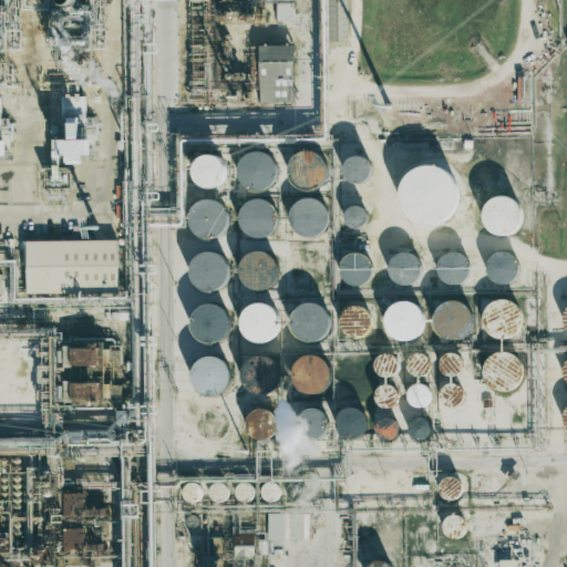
[(294,0),(277,0),(277,21),(292,21),(294,0)]
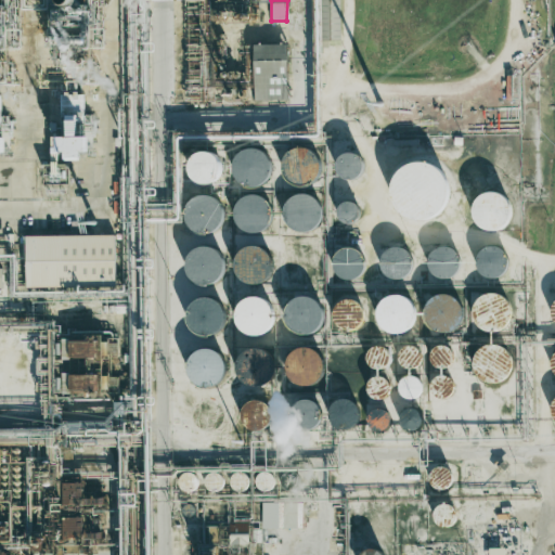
[(340,40),(339,0),(326,0),(326,2),(324,2),(324,40),(340,40)]
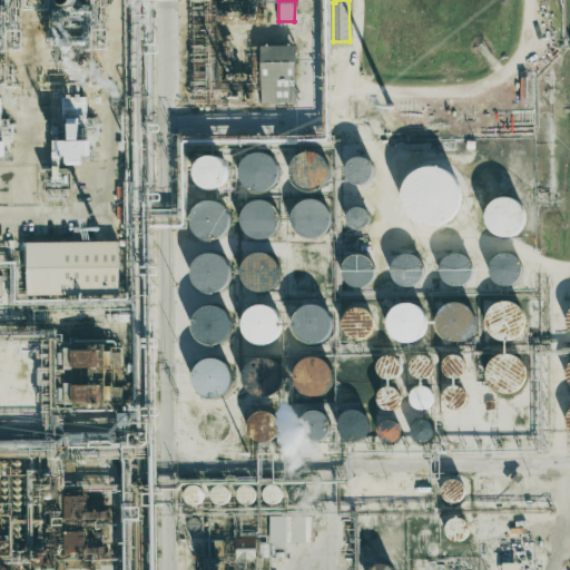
[(295,45),(261,46),(262,102),(296,102),(295,45)]
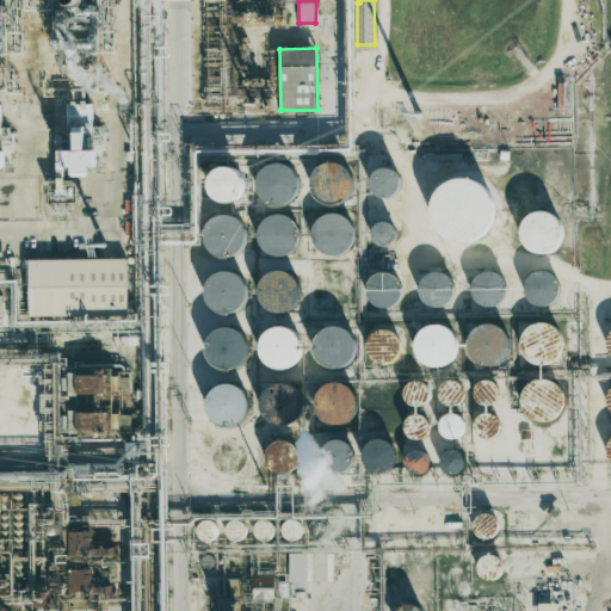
[(93,148),(91,98),(68,99),(71,150),(65,150),(65,168),(73,167),(73,177),(90,176),(90,166),(98,166),(98,148),(93,148)]
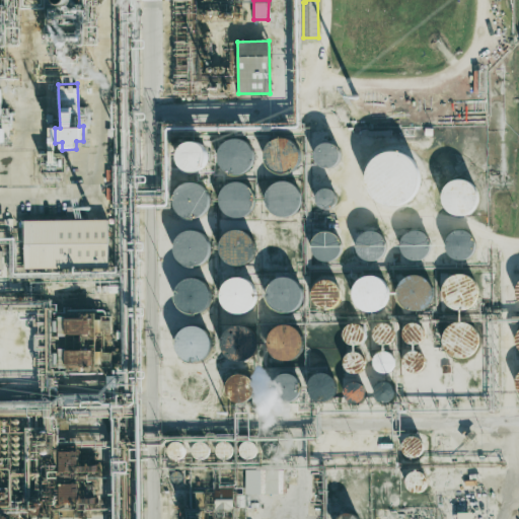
[(245,177),(256,146),(226,135),(215,167),(245,177)]
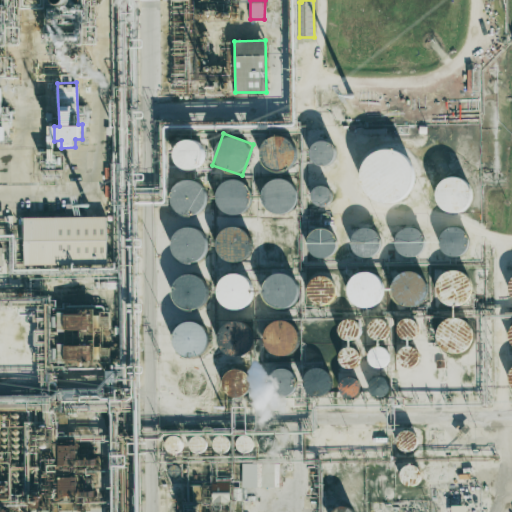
[(272,172),(298,162),(287,133),(261,143),(272,172)]
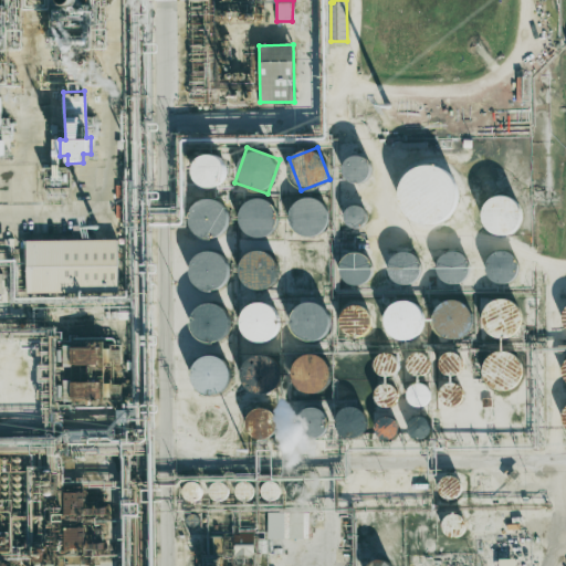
[(223,186),(222,155),(195,156),(196,187),(223,186)]
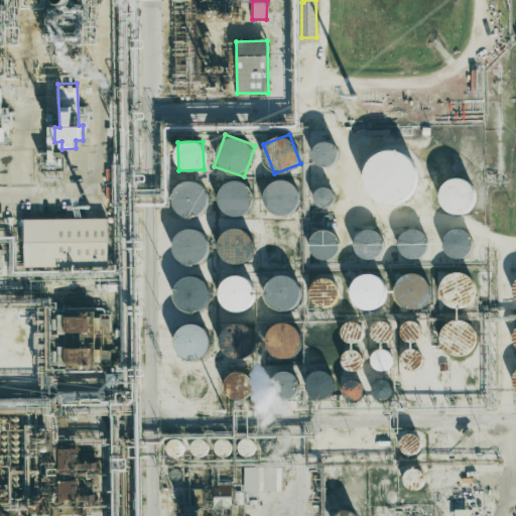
[(337,165),(338,143),(313,143),(313,164),(337,165)]
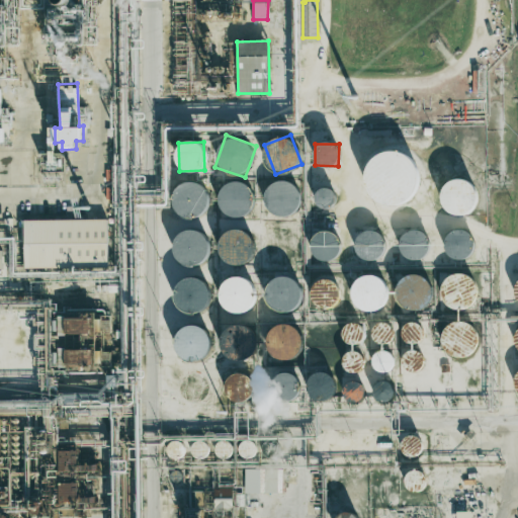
[(415,202),(417,154),(368,152),(367,201),(415,202)]
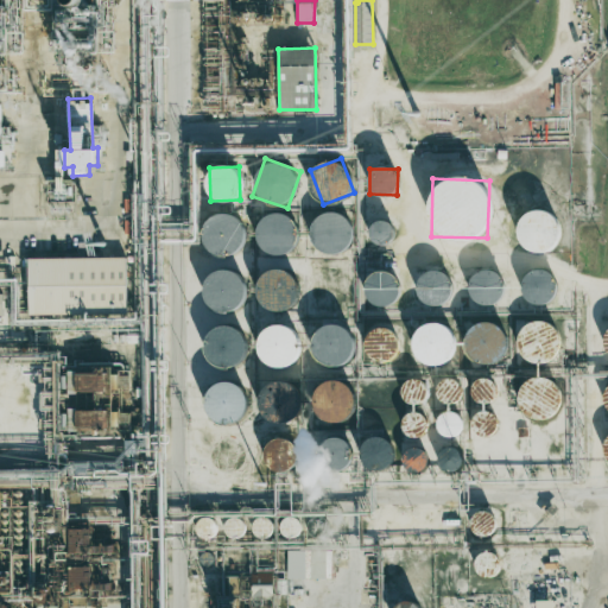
[(314,252),(350,251),(349,213),(311,215),(314,252)]
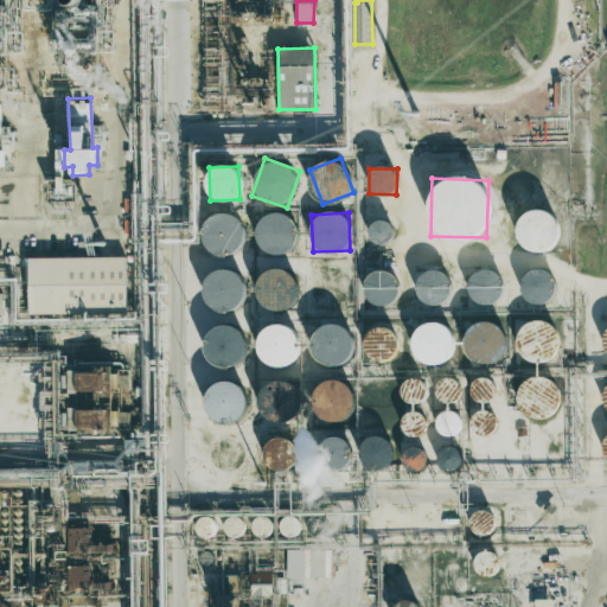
[(519,251),(557,250),(556,212),(518,213),(519,251)]
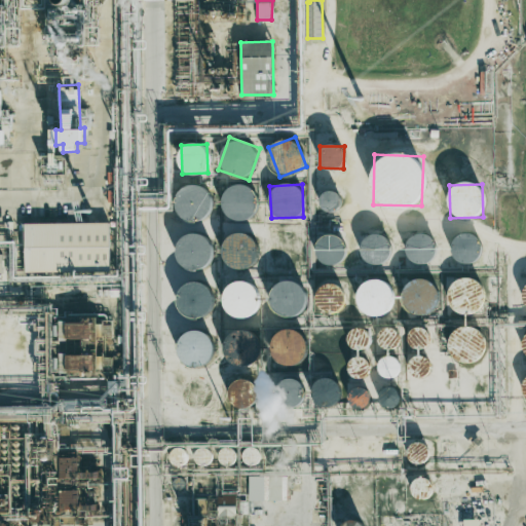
[(210,220),(211,187),(178,185),(177,219),(210,220)]
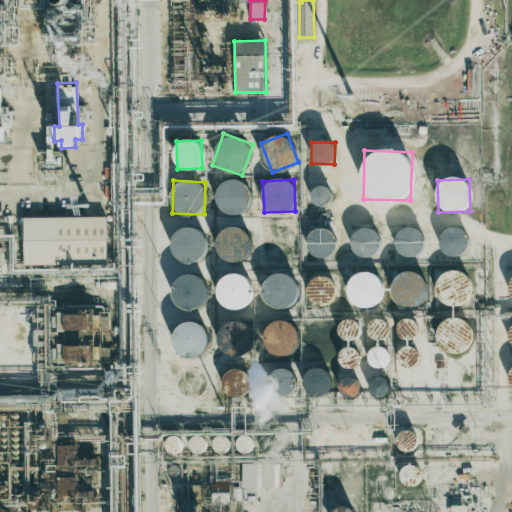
[(248,214),(249,181),(218,180),(216,213),(248,214)]
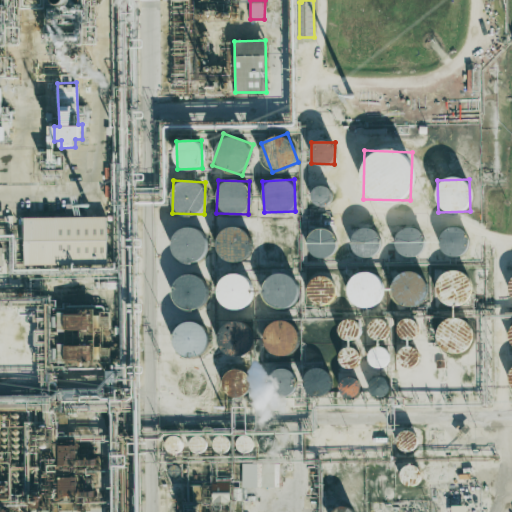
[(106,216),(24,217),(24,267),(106,267),(106,216)]
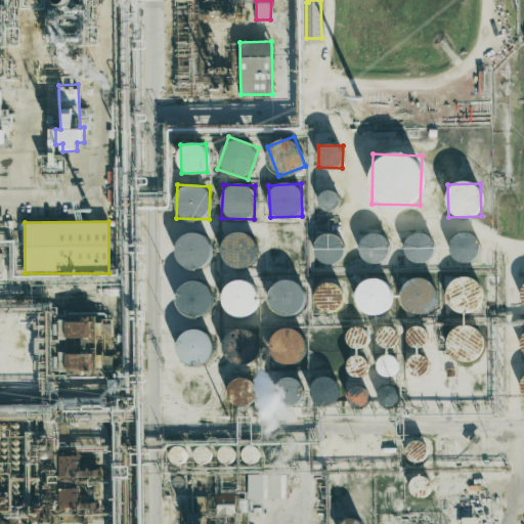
[(449,249),(460,266),(482,253),(468,229),(451,238),(455,246),(449,249)]
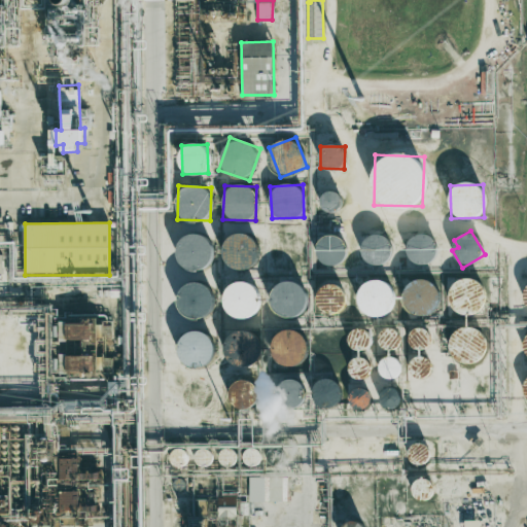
[(179,234),(178,267),(211,269),(213,236),(179,234)]
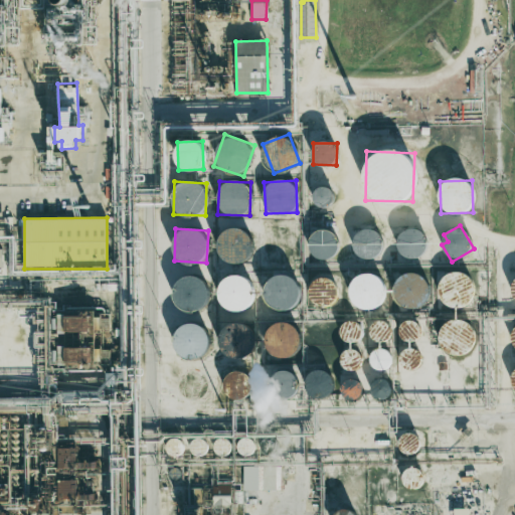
[(425,231),(401,228),(397,255),(421,259),(425,231)]
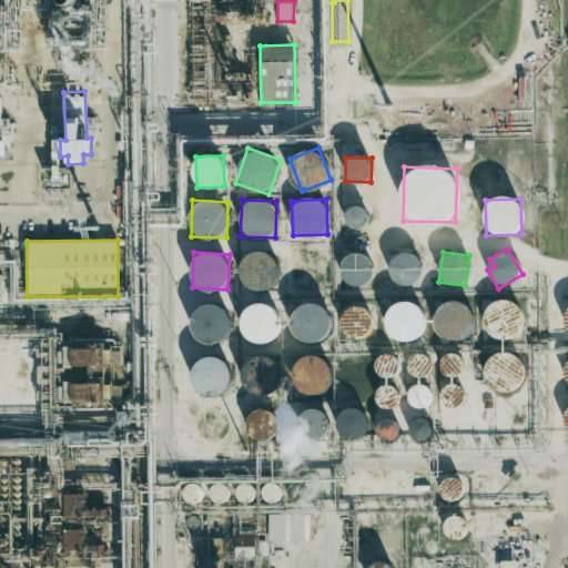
[(242,253),(241,288),(276,290),(277,254),(242,253)]
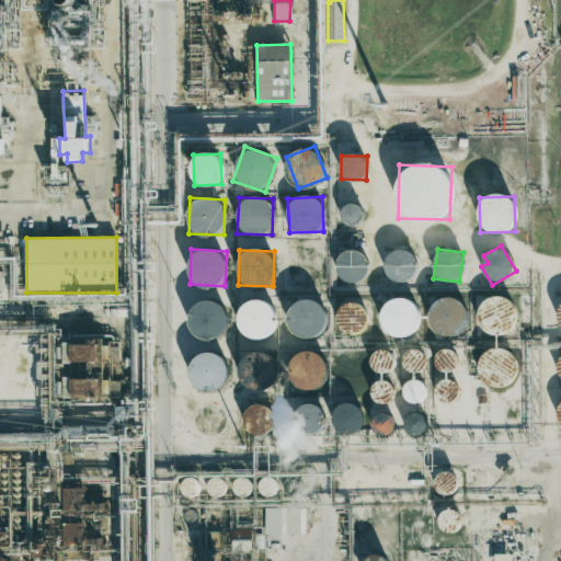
[(338,282),(368,281),(367,251),(338,252),(338,282)]
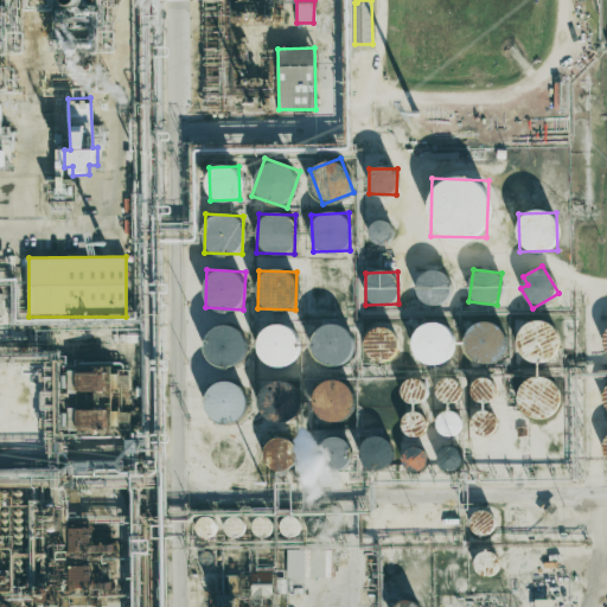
[(484,315),(460,345),(489,368),(512,338),(484,315)]
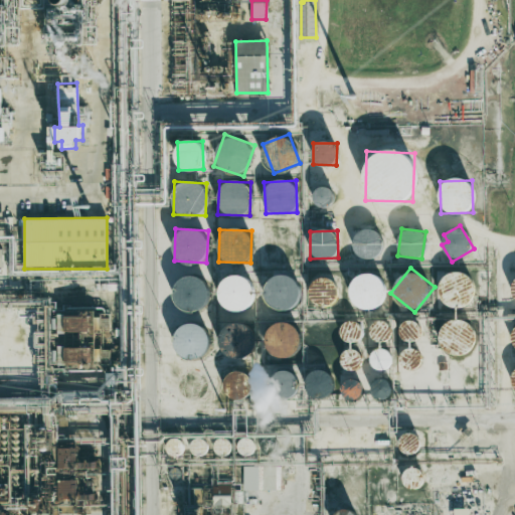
[(442,307),(473,304),(470,272),(439,275),(442,307)]
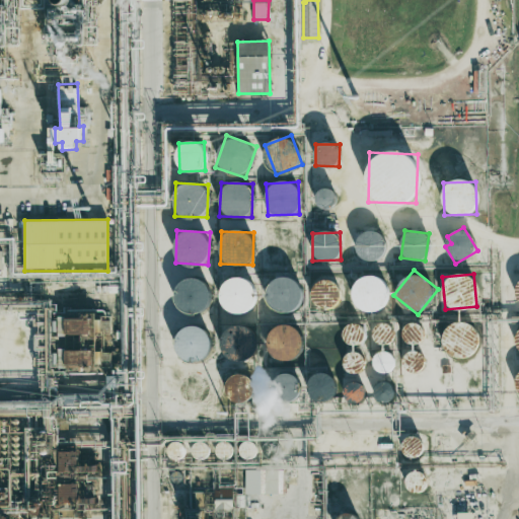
[(214,305),(203,275),(172,286),(183,316),(214,305)]
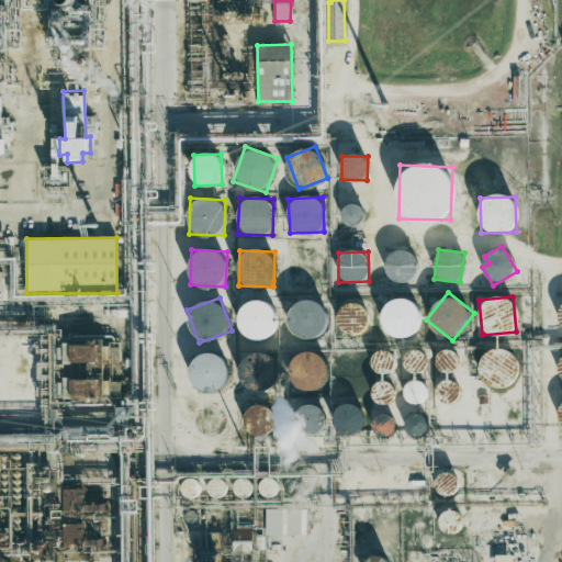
[(328,334),(322,299),(288,304),(293,339),(328,334)]
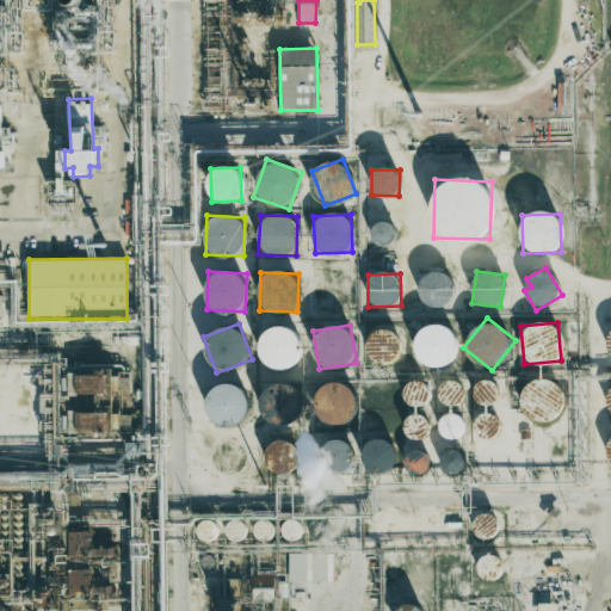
[(452,325),(414,328),(419,366),(456,363),(452,325)]
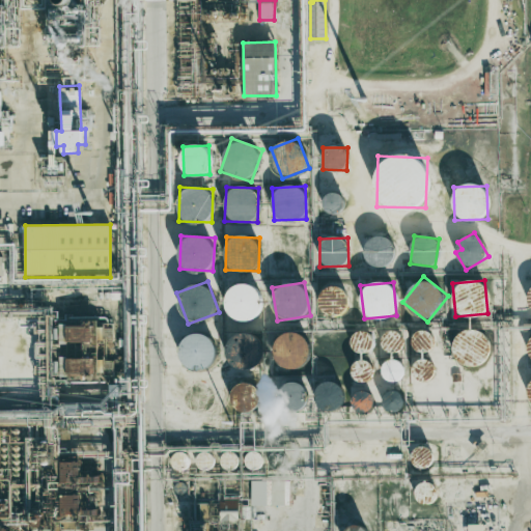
[(226,286),(228,319),(260,318),(259,284),(226,286)]
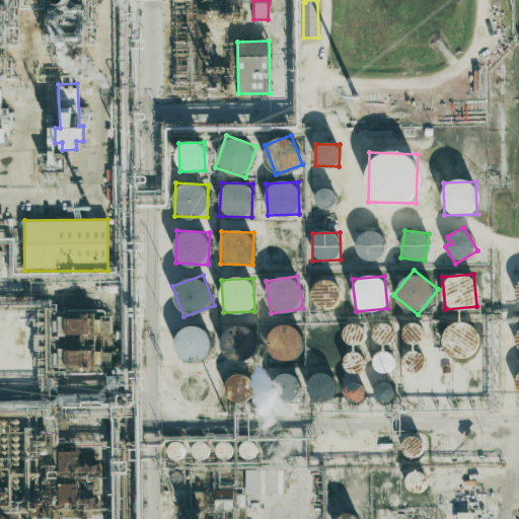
[(339,282),(312,281),(311,306),(338,307),(339,282)]
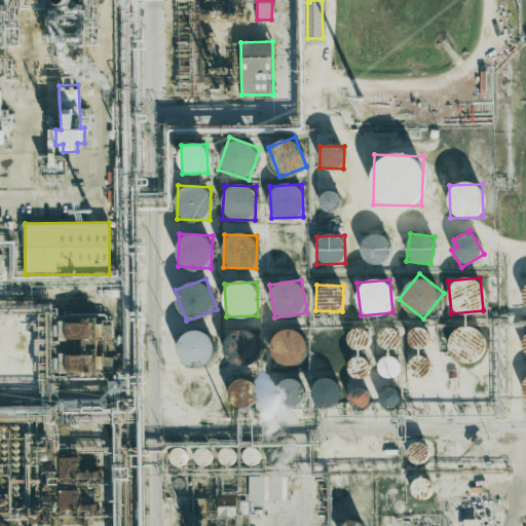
[(261,350),(250,327),(220,340),(233,368),(254,359),(252,354),(261,350)]
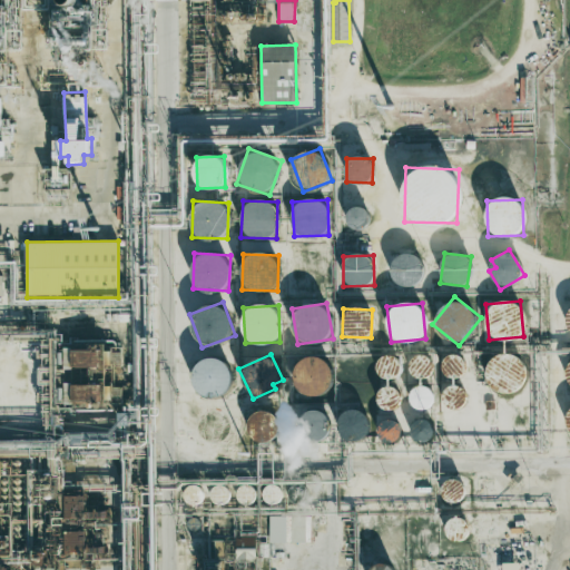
[(395,379),(400,360),(384,355),(379,374),(395,379)]
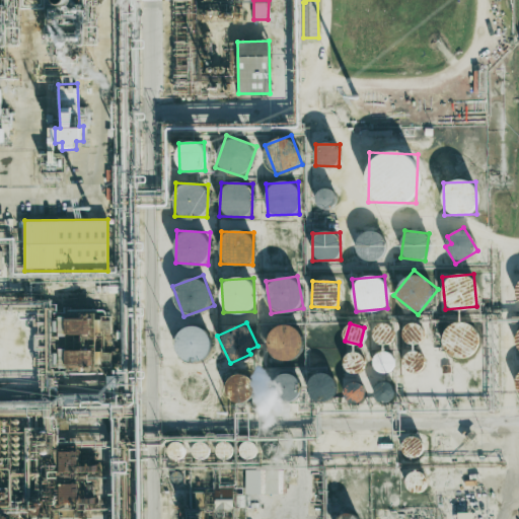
[(444,323),(442,355),(475,357),(477,325),(444,323)]
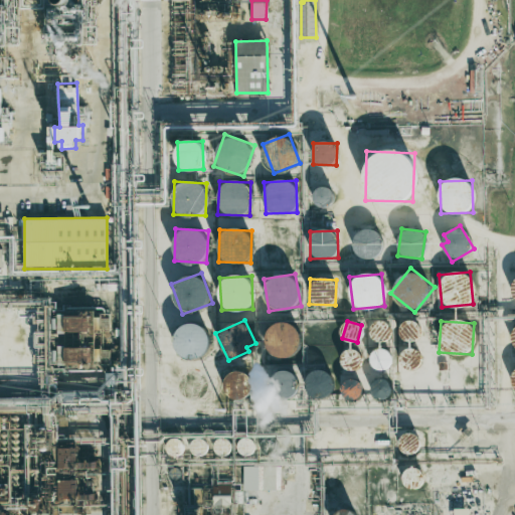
[(389,323),(371,322),(370,340),(388,341),(389,323)]
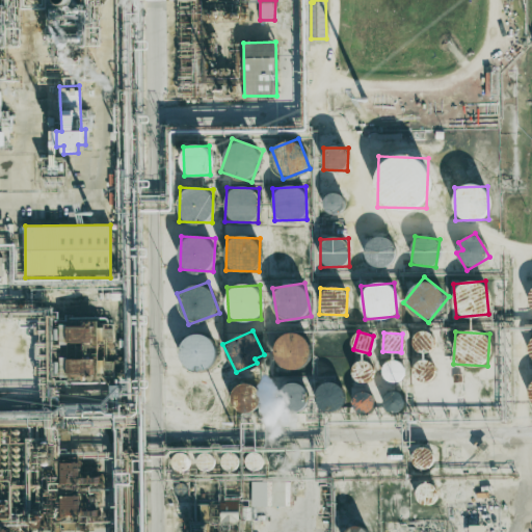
[(275,368),(308,369),(309,335),(276,334),(275,368)]
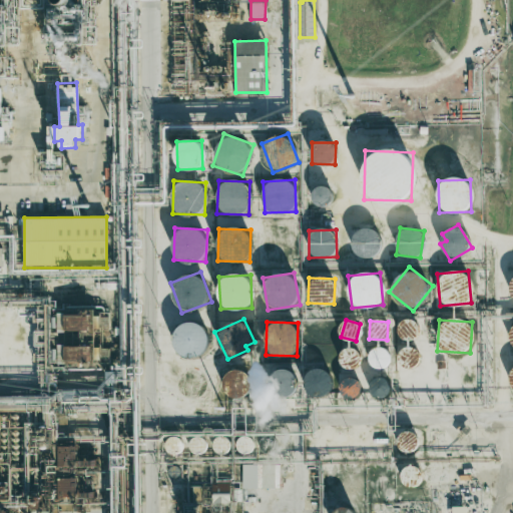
[(174,325),(175,357),(207,356),(206,324),(174,325)]
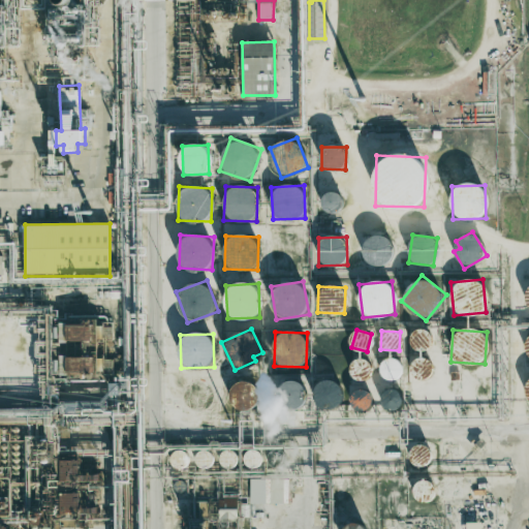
[(400,359),(381,360),(381,379),(401,379),(400,359)]
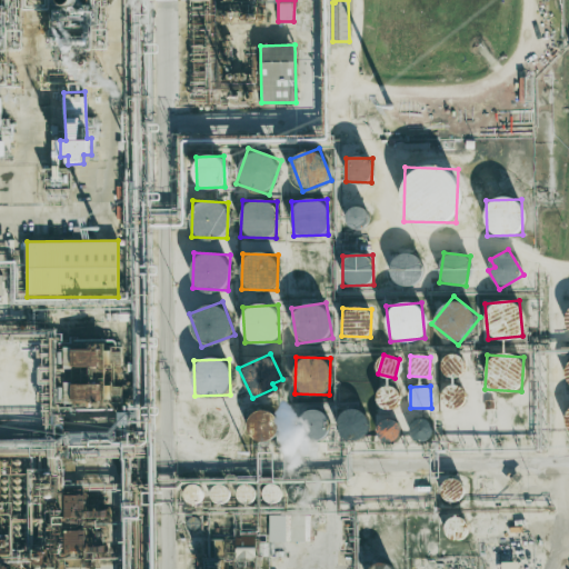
[(275,440),(276,411),(250,410),(249,439),(275,440)]
